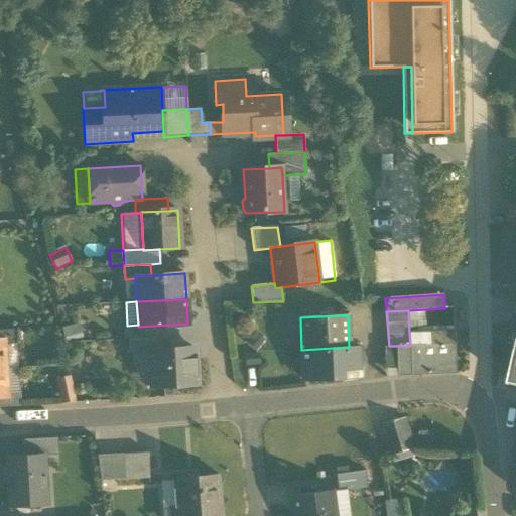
[(60,328),(63,343),(83,339),(80,324),(60,328)]
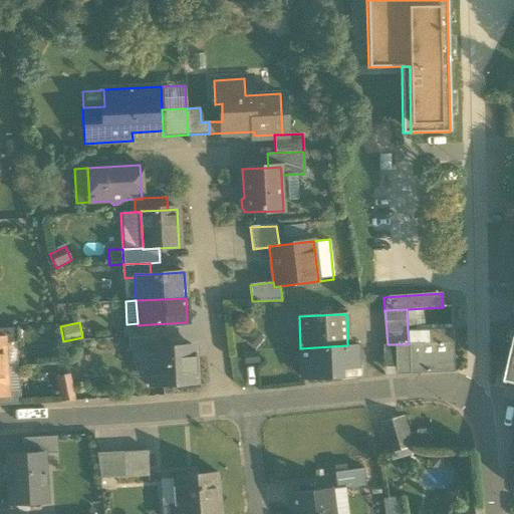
[(126,324),(127,338),(154,336),(153,324),(138,325),(138,323),(126,324)]
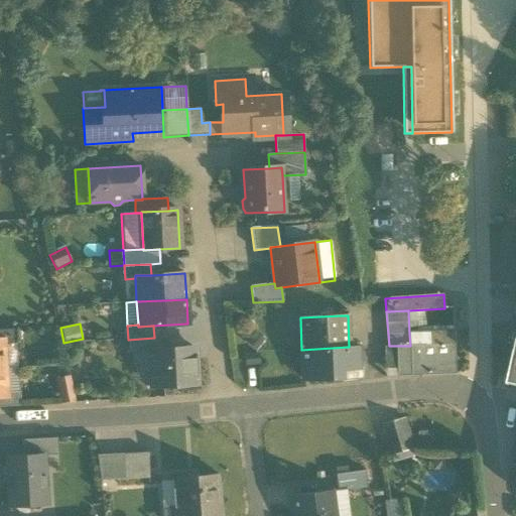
[(0,342),(1,343),(2,345),(17,344),(16,330),(0,330),(0,342)]
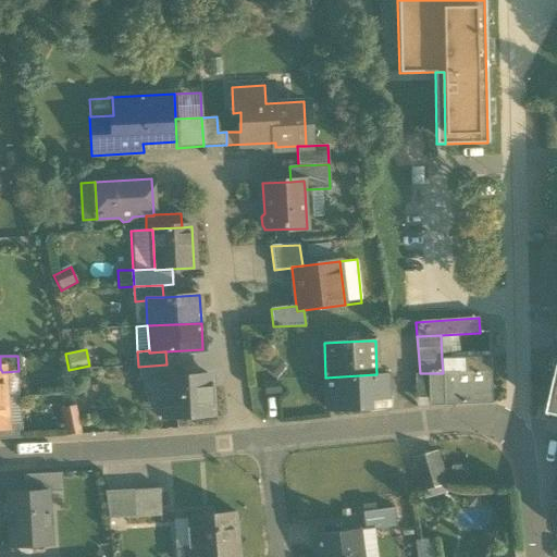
[(489,358),(442,360),(443,373),(443,374),(456,373),(489,372),(489,358)]
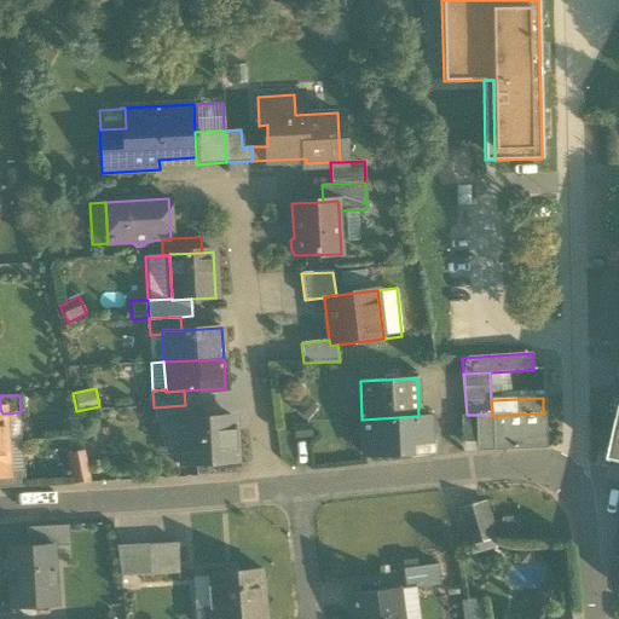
[(198,405),(185,405),(154,408),(155,423),(160,423),(180,422),(180,421),(200,420),(198,405)]
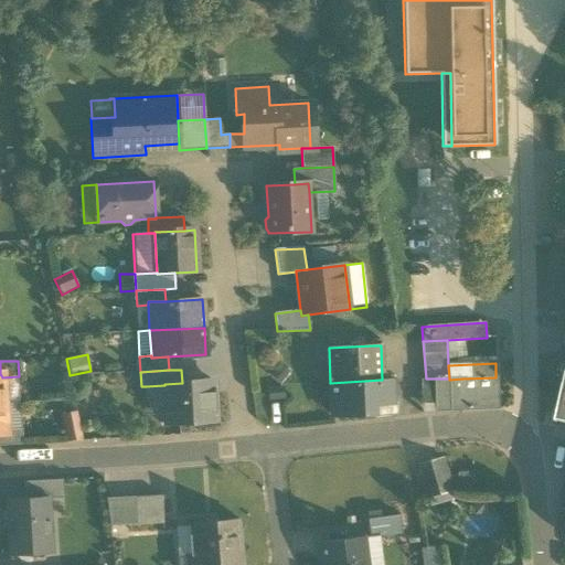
[(2,377),(3,404),(21,403),(19,376),(2,377)]
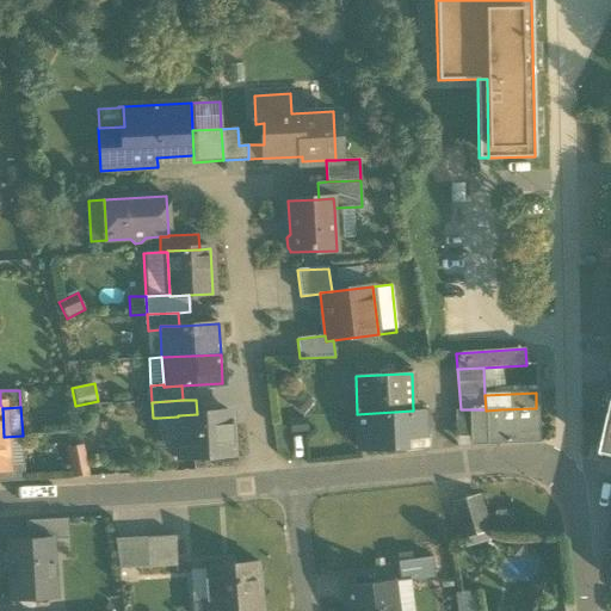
[(487,426),(487,443),(538,442),(538,408),(536,408),(500,409),(486,411),(473,411),(471,411),(470,426),(487,426)]
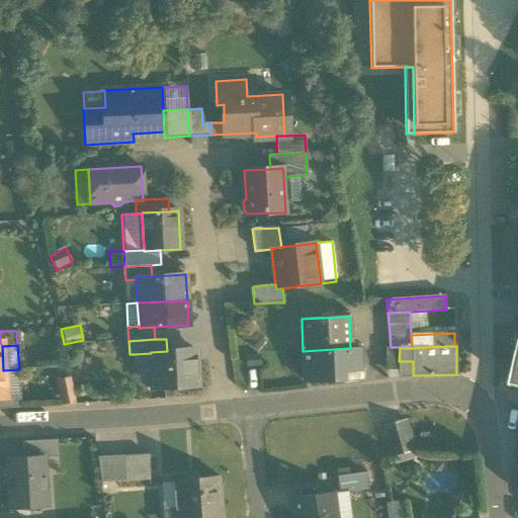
[(358,349),(350,348),(303,351),(305,381),(343,379),(342,370),(359,369),(358,349)]
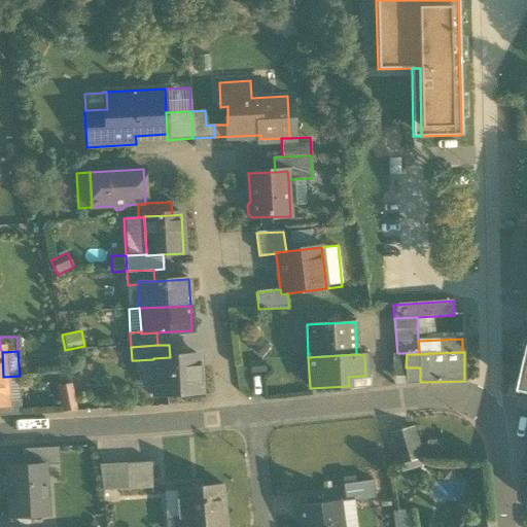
[(393,377),(406,377),(406,367),(407,354),(394,354),(393,377)]
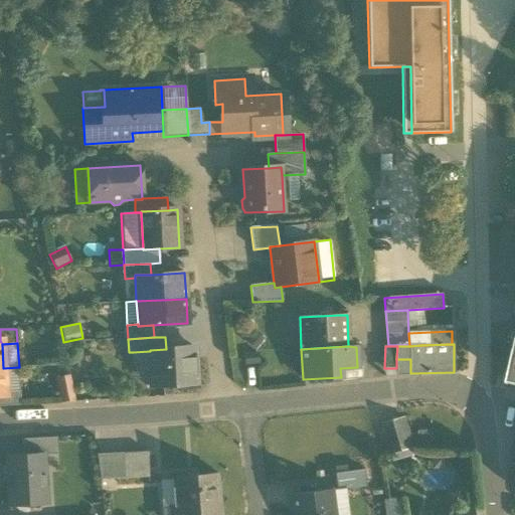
[(152,384),(152,386),(196,383),(194,348),(166,349),(150,350),(150,351),(152,384)]
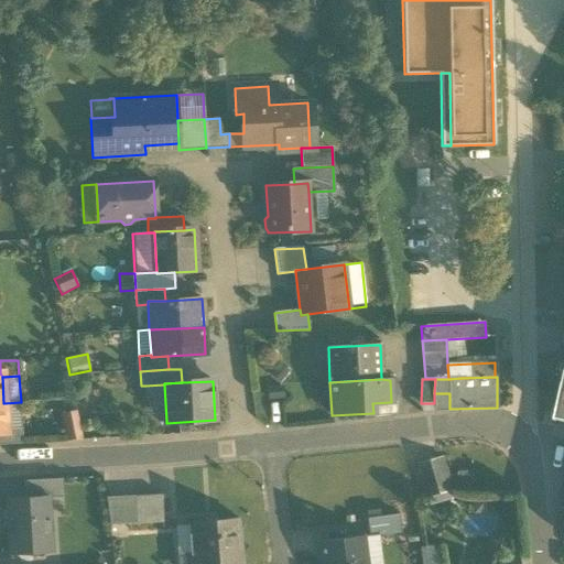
[(164,384),(145,386),(148,422),(166,421),(164,384)]
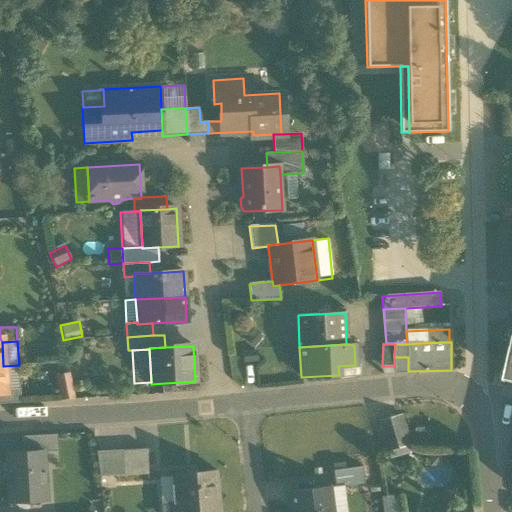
[(20,389),(19,365),(3,366),(4,390),(20,389)]
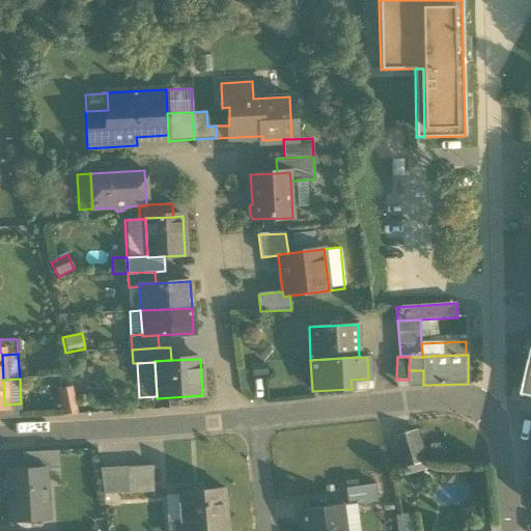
[(352,389),(352,392),(373,391),(372,379),(368,379),(351,380),(352,389)]
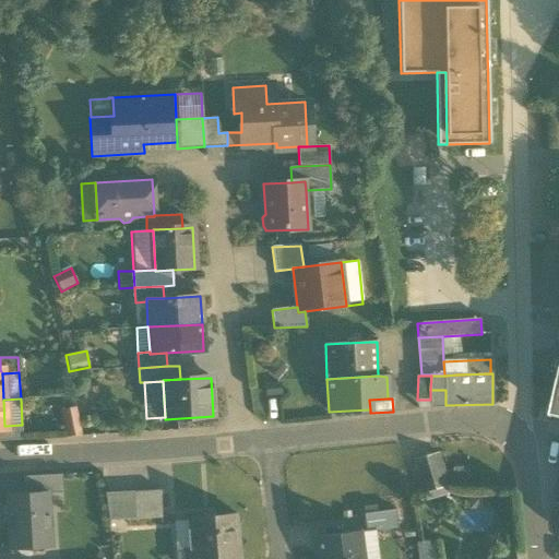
[(62,411),(68,436),(82,433),(76,408),(62,411)]
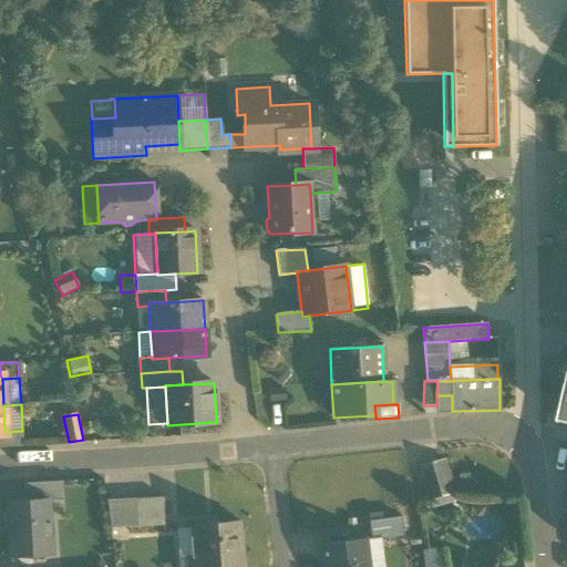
[(0,434),(0,446),(23,445),(22,431),(4,432),(6,434),(0,434)]
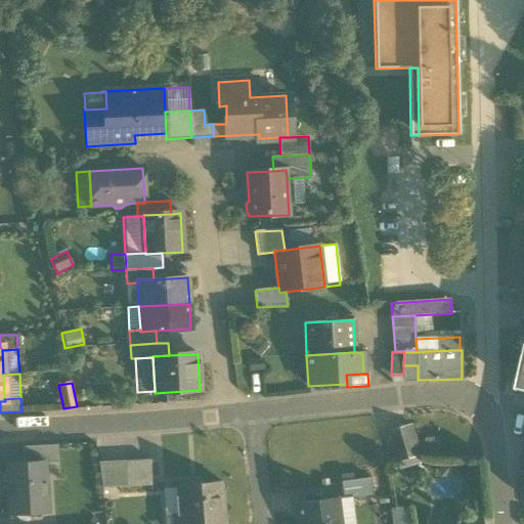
[(384,432),(392,465),(422,456),(412,425),(384,432)]
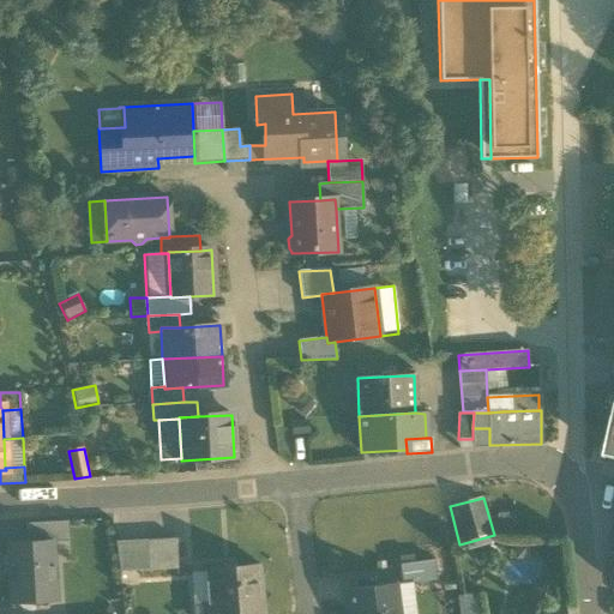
[(25,524),(26,542),(52,541),(52,543),(67,542),(67,522),(25,524)]
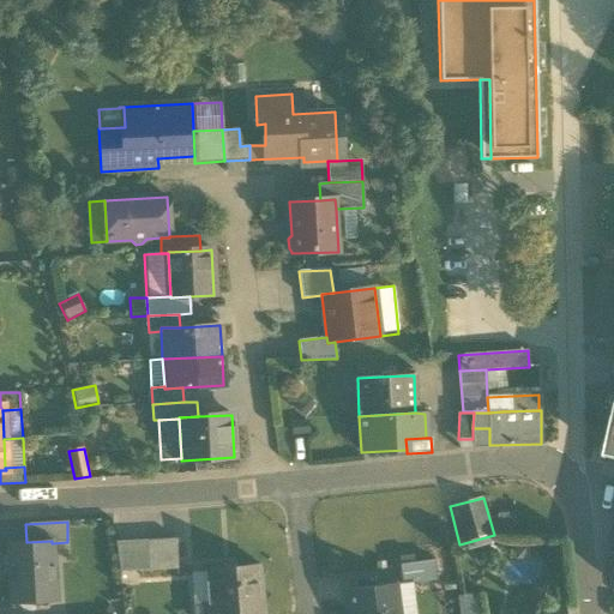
[(161,539),(146,540),(148,570),(162,570),(161,539)]
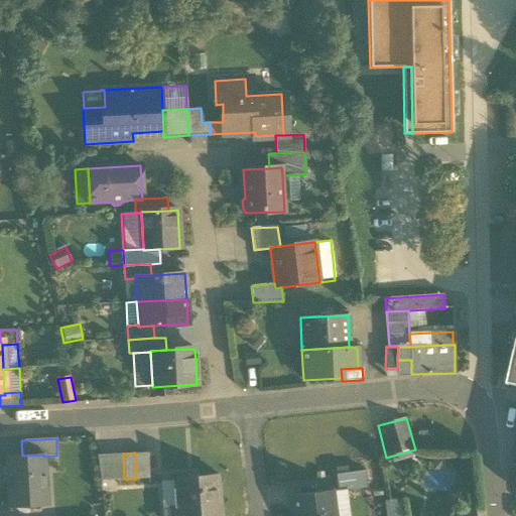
[(148,453),(135,453),(136,479),(149,478),(148,453)]
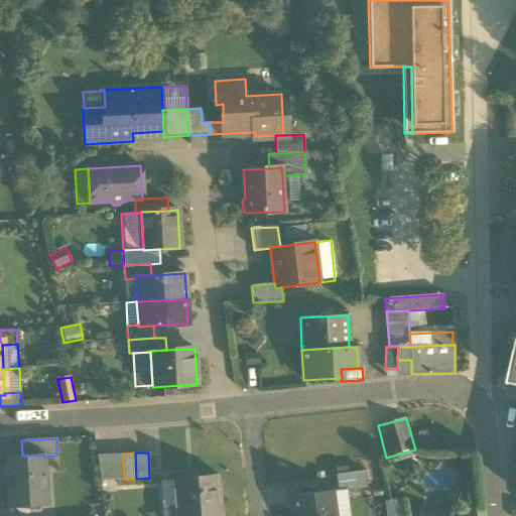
[(123,454),(111,455),(113,480),(124,479),(123,454)]
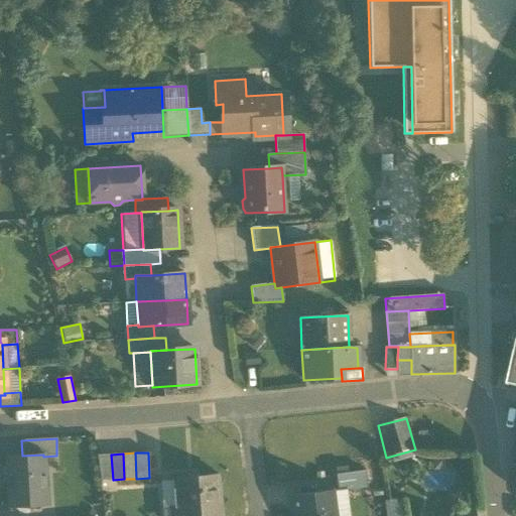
[(6,457),(9,507),(11,507),(11,505),(10,505),(9,500),(26,500),(26,506),(46,505),(43,457),(43,455),(22,456),(6,457)]
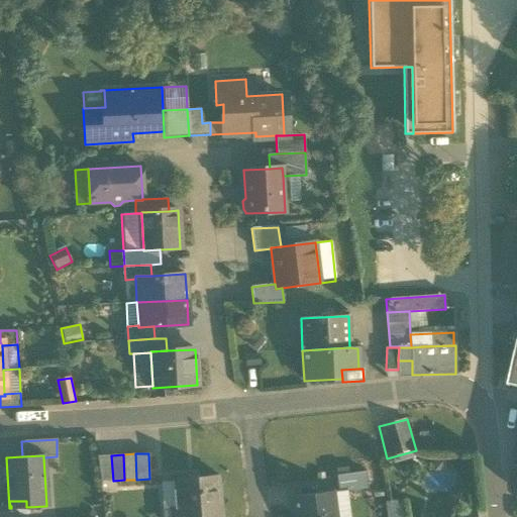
[(100,482),(113,481),(111,455),(97,456),(100,482)]
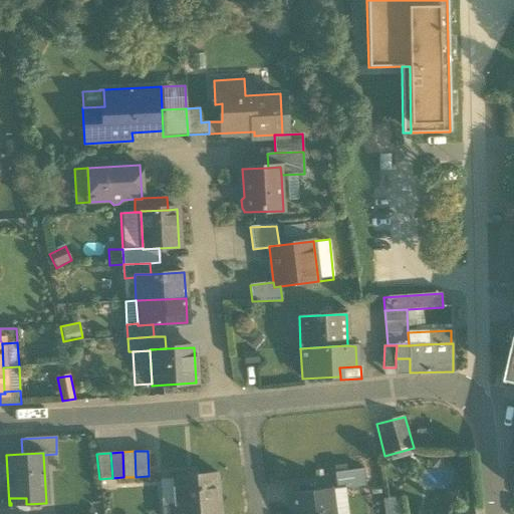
[(335,474),(337,489),(344,488),(366,484),(364,469),(335,474)]
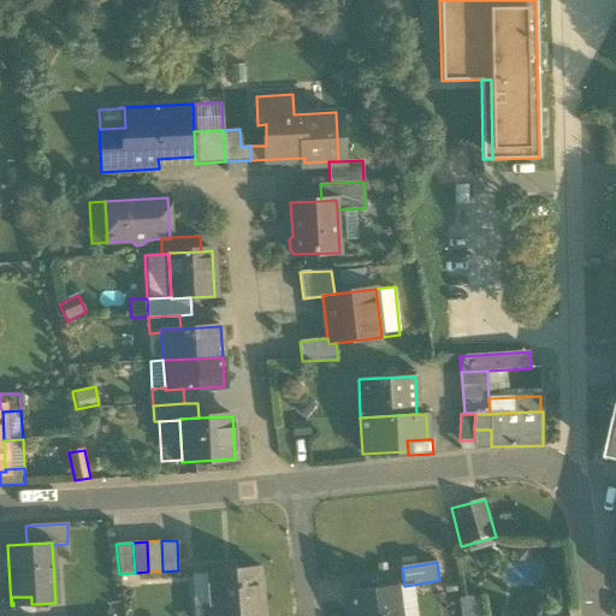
[(200,609),(200,615),(265,615),(260,568),(215,572),(218,606),(200,609)]
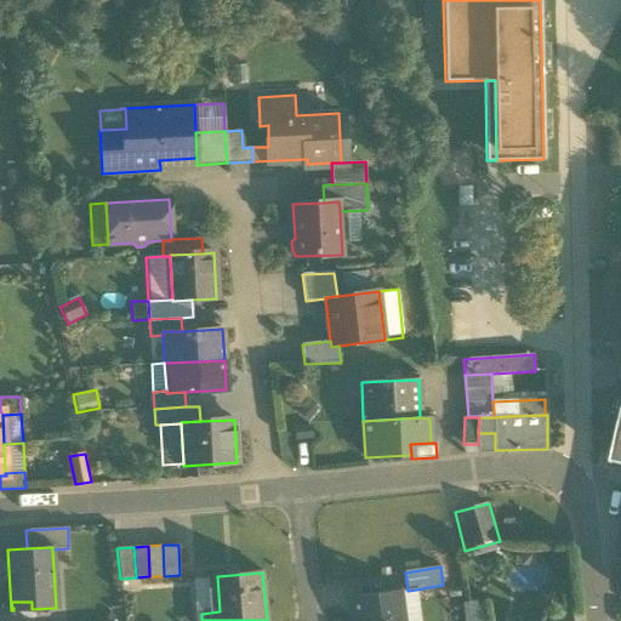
[(220,611),(217,576),(198,579),(201,614),(220,611)]
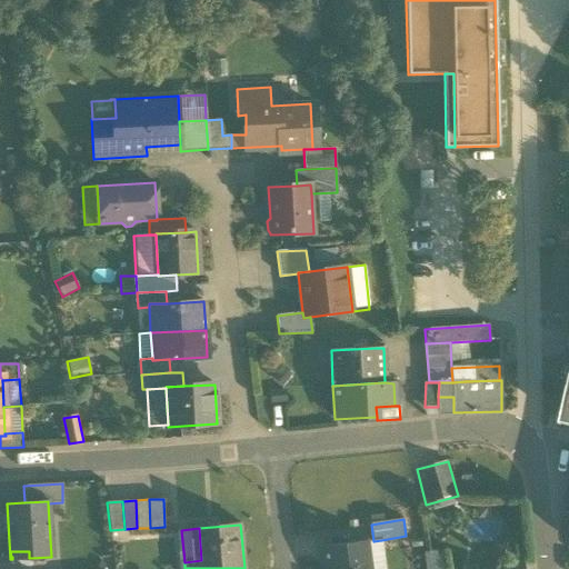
[(325,548),(328,568),(370,568),(367,542),(367,540),(325,548)]
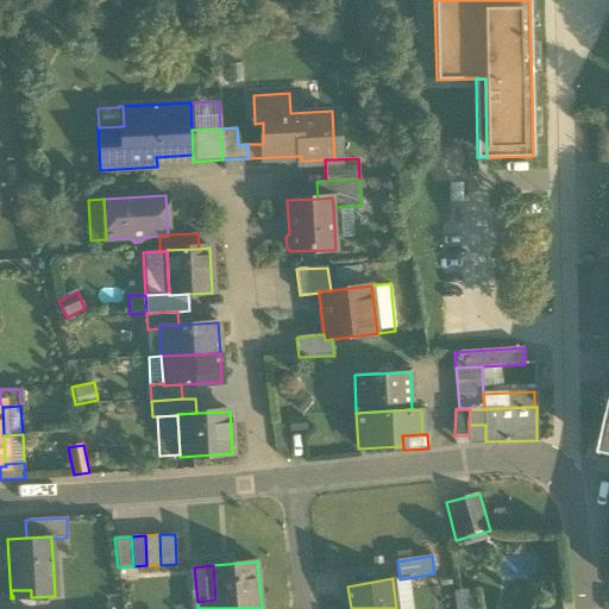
[(413,608),(408,578),(400,579),(393,581),(396,608),(413,608)]
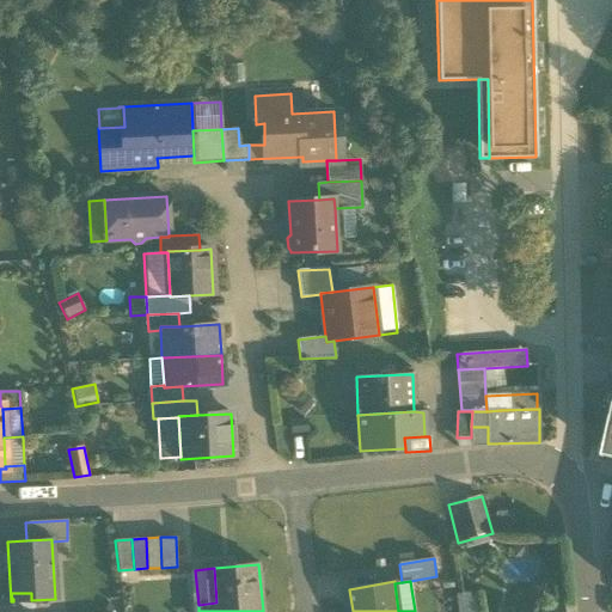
[(473,611),(471,593),(459,595),(461,611),(473,611)]
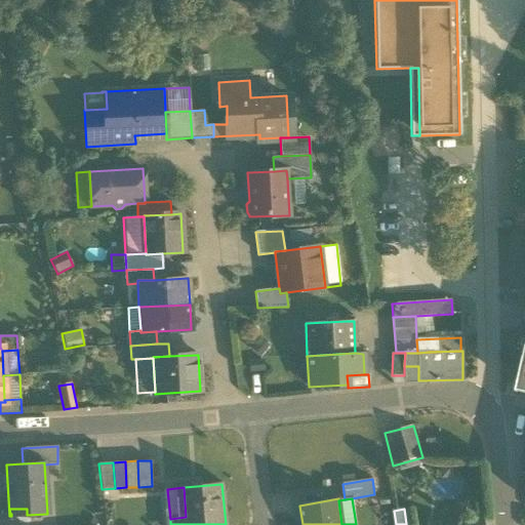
[(380,513),(381,524),(396,524),(394,511),(380,513)]
